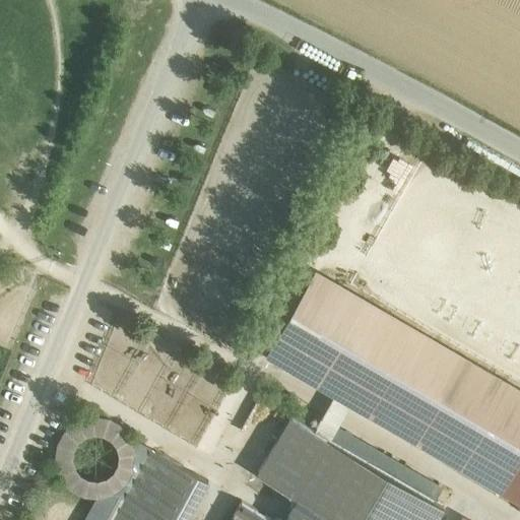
[(519,450),(519,391),(317,273),(271,351),(501,484),(519,450)]
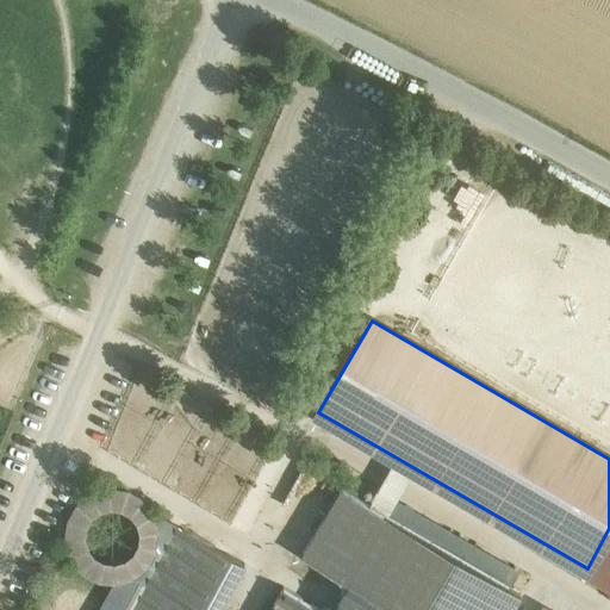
[(329,471),(321,485),(336,495),(344,479),(329,471)]
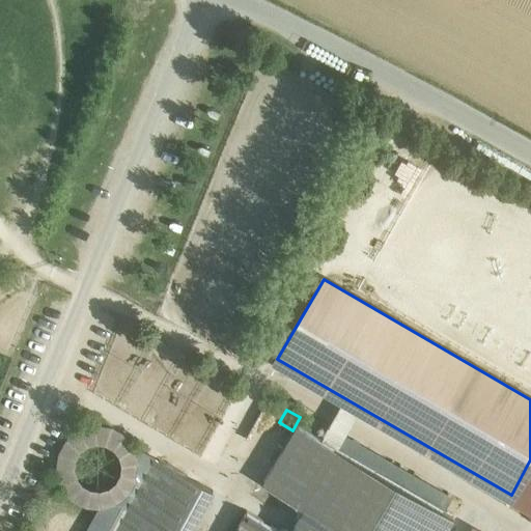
[(443,530),(453,515),(298,424),(263,482),(303,506),(287,530),(443,530)]
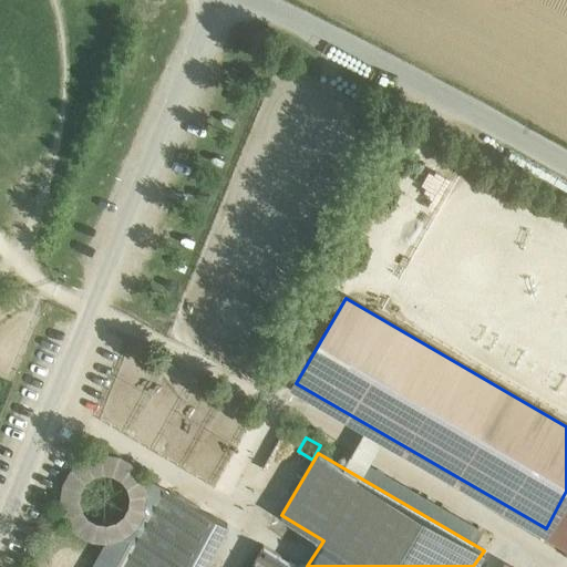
[(168,491),(131,558),(145,566),(202,566),(227,524),(168,491)]
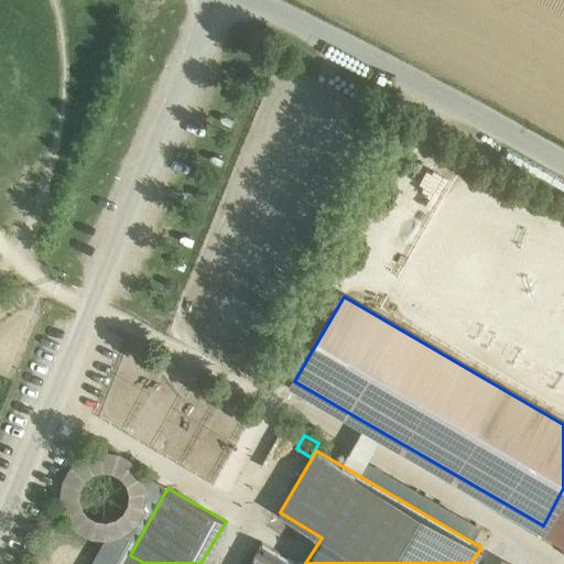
[(297,563),(261,543),(249,563),(297,563)]
